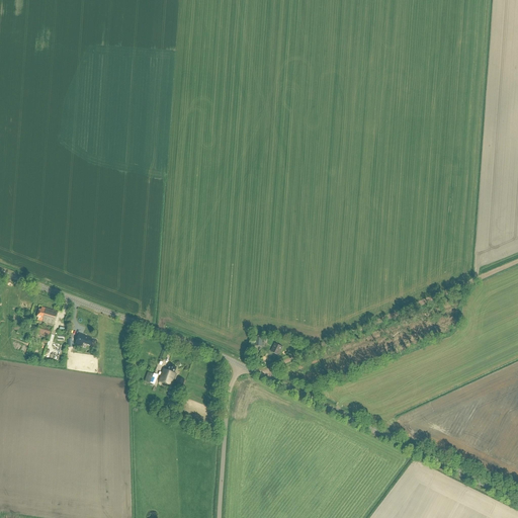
[(58,314),(41,309),(40,312),(39,312),(37,319),(38,319),(37,321),(54,326),(58,314)]
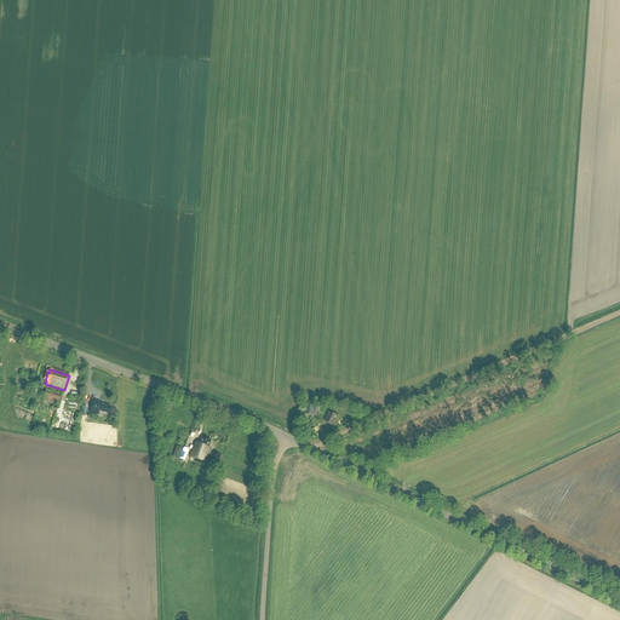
[(59,403),(62,394),(46,389),(42,399),(59,403)]
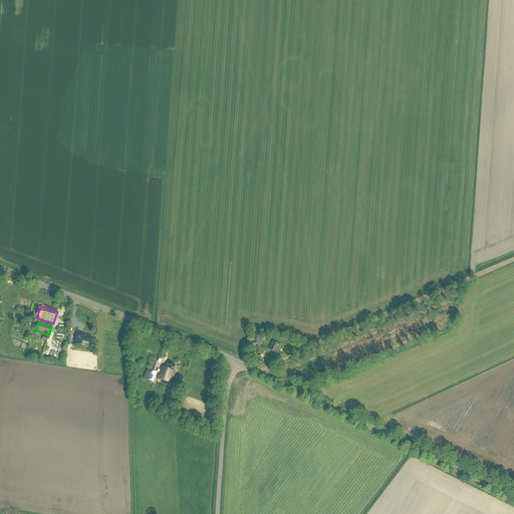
[(82,341),(90,343),(92,338),(85,335),(85,334),(79,331),(75,341),(81,344),(82,341)]
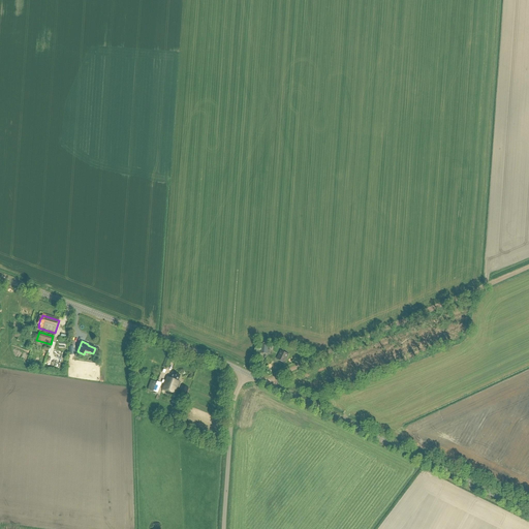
[(53,354),(45,356),(44,364),(44,366),(53,365),(54,365),(55,363),(58,363),(57,361),(58,354),(63,353),(64,346),(64,344),(56,343),(53,344),(52,347),(53,350),(53,351),(53,354)]
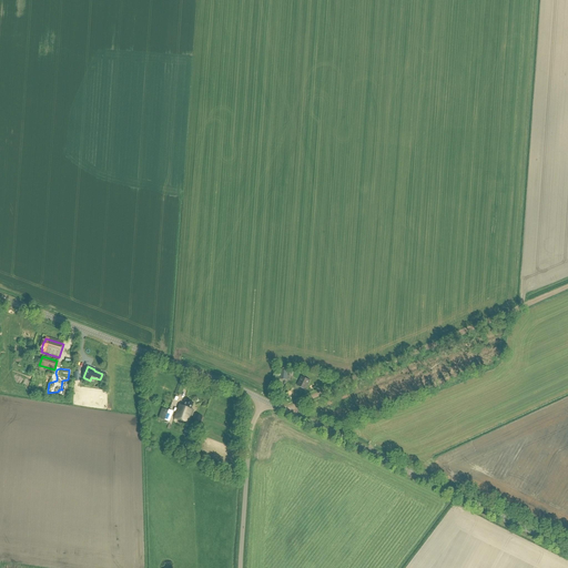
[(305,391),(310,382),(302,377),(296,386),(305,391)]
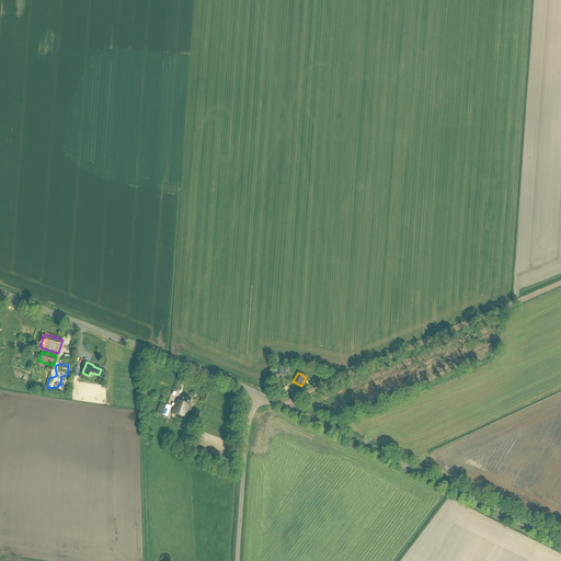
[(189,405),(191,399),(183,397),(181,402),(176,401),(171,414),(185,420),(191,407),(189,405)]
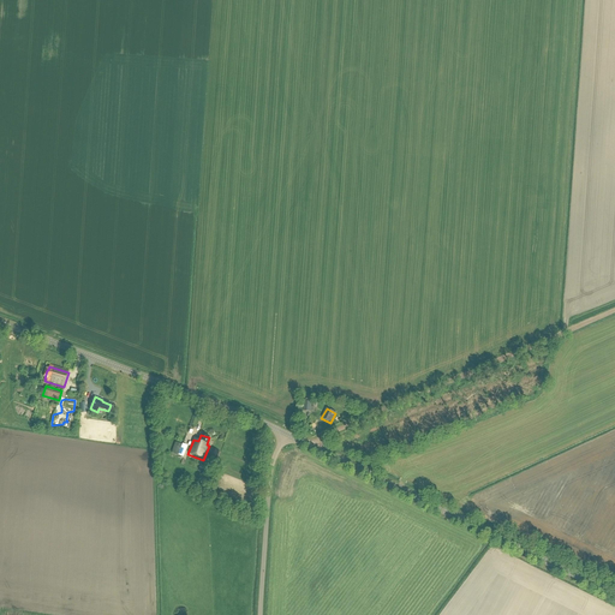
[(175,442),(172,452),(178,454),(181,445),(175,442)]
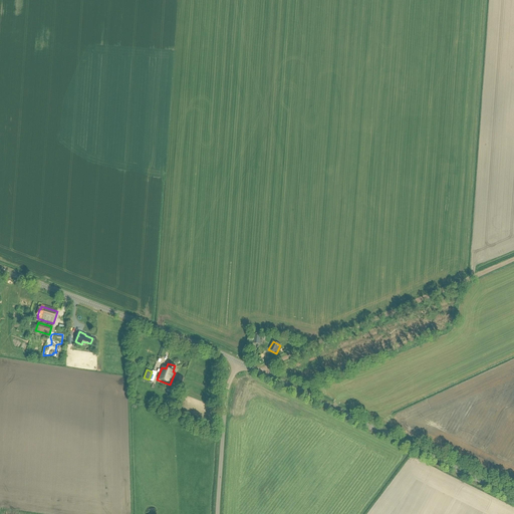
[(180,387),(183,376),(177,374),(173,383),(180,387)]
